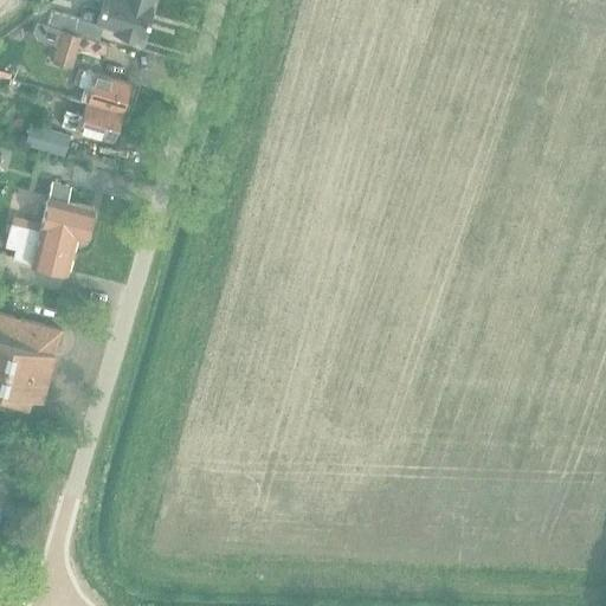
[(84,5),(79,18),(114,28),(113,33),(140,40),(141,36),(143,37),(153,5),(150,4),(150,0),(102,0),(100,8),(84,5)]
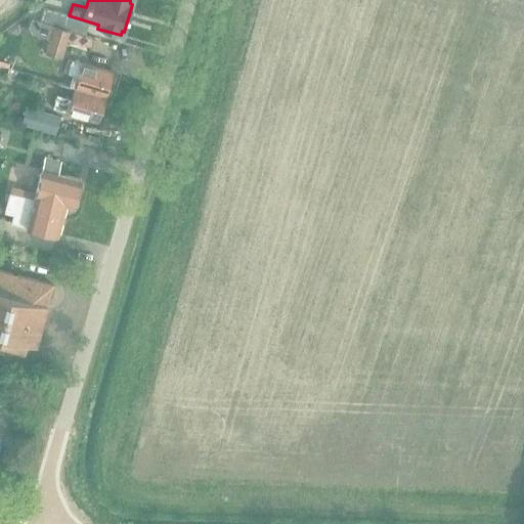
[(45,52),(62,57),(70,31),(52,26),(45,52)]
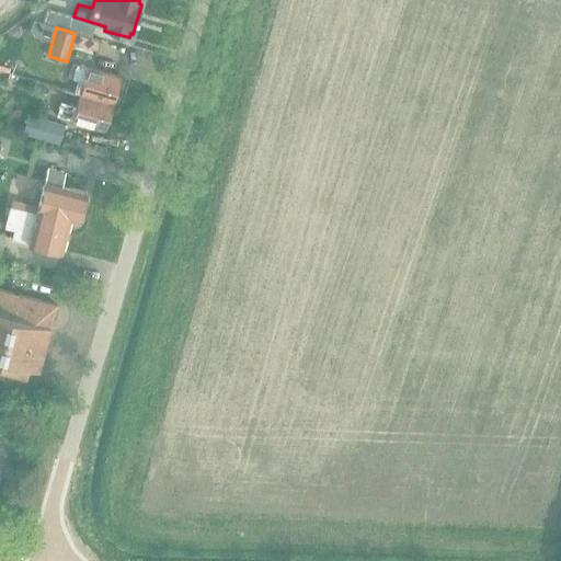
[(80,93),(113,103),(121,77),(71,63),(68,77),(83,81),(80,93)]
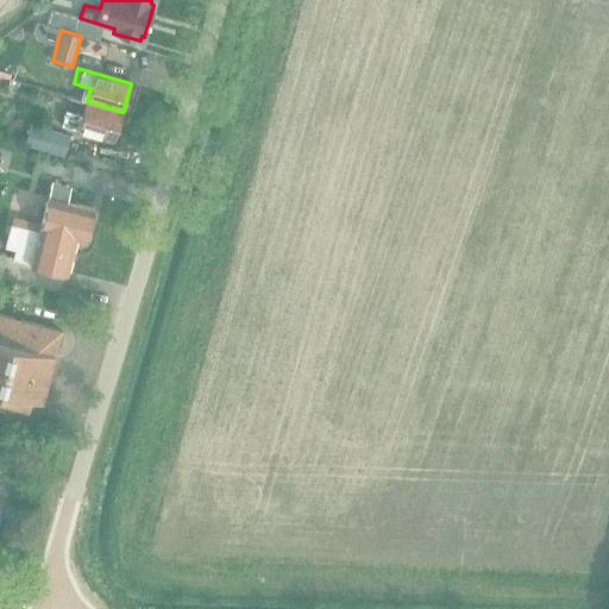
[(113,140),(123,112),(87,101),(82,114),(66,110),(61,125),(113,140)]
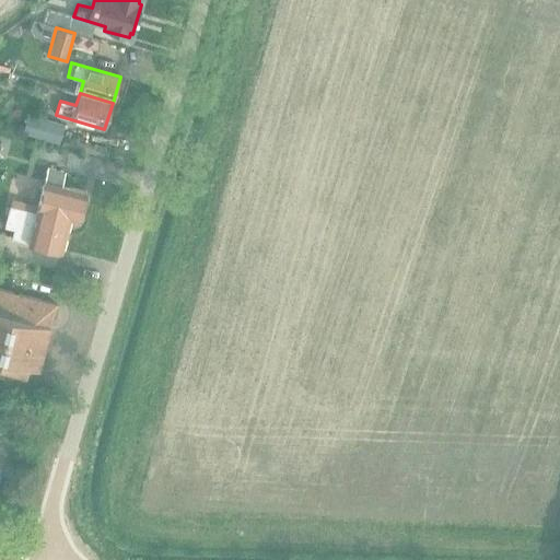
[(25,128),(60,139),(65,124),(30,114),(25,128)]
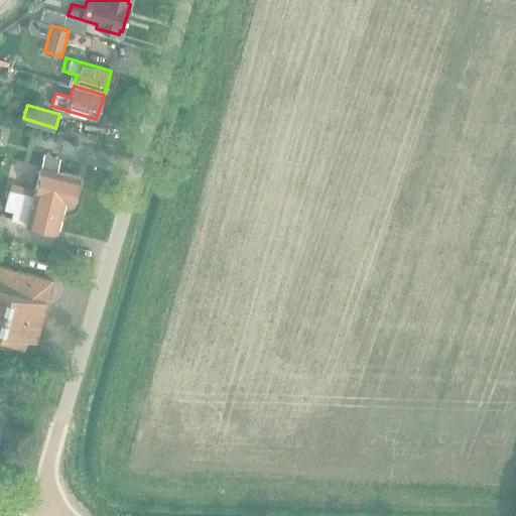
[(58,157),(43,153),(33,196),(17,191),(10,219),(55,231),(63,199),(72,201),(78,175),(55,169),(58,157)]
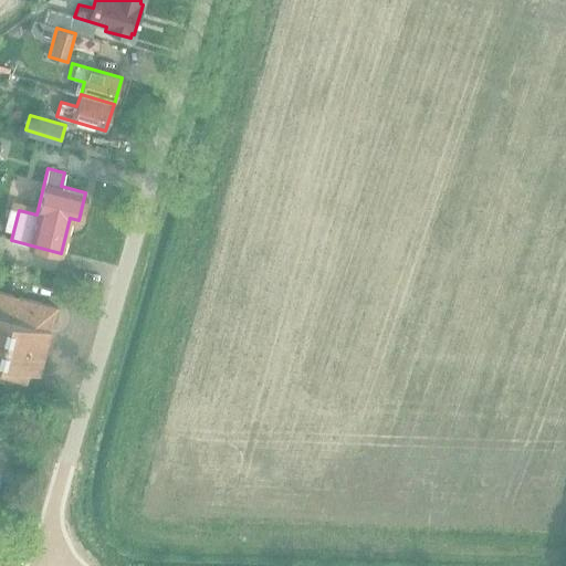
[(30,371),(40,374),(56,306),(0,291),(0,375),(27,383),(30,371)]
